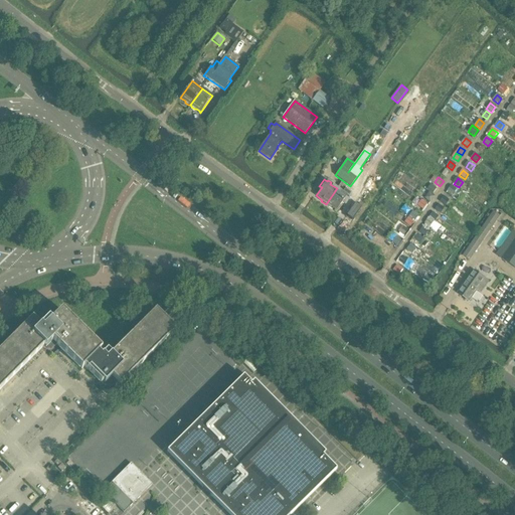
[(433,185),(428,191),(434,194),(438,189),(433,185)]
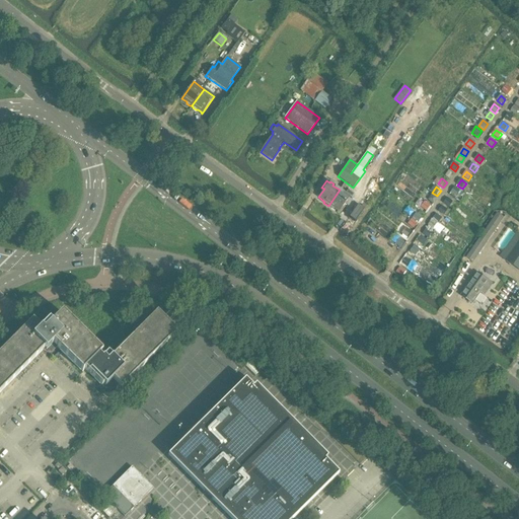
[(456,197),(460,192),(454,188),(451,193),(456,197)]
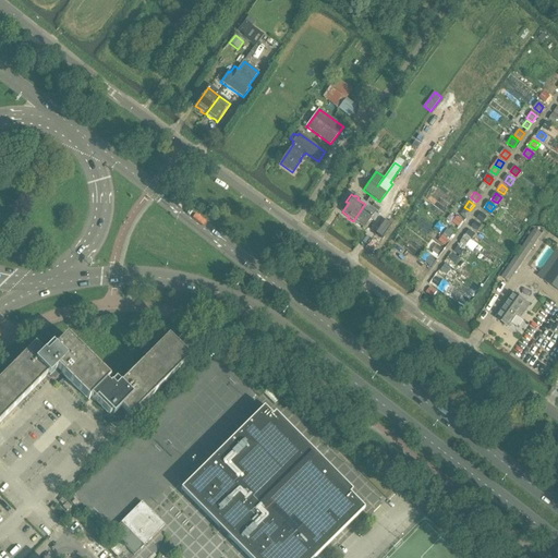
[(365,204),(353,221),(358,225),(359,223),(364,228),(371,219),(374,221),(378,215),(377,214),(379,209),(374,205),(371,209),(365,205),(365,204)]
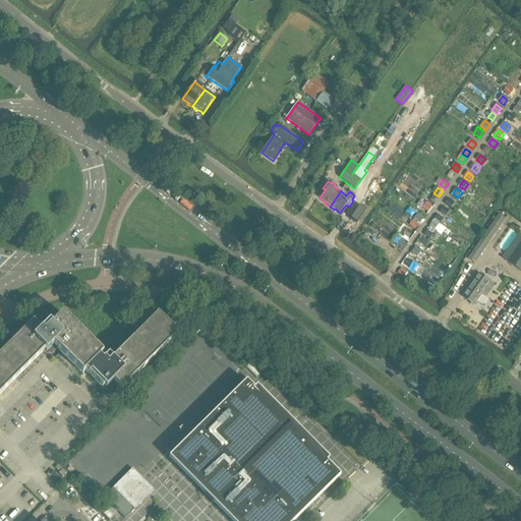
[(431,196),(427,201),(432,205),(437,199),(431,196)]
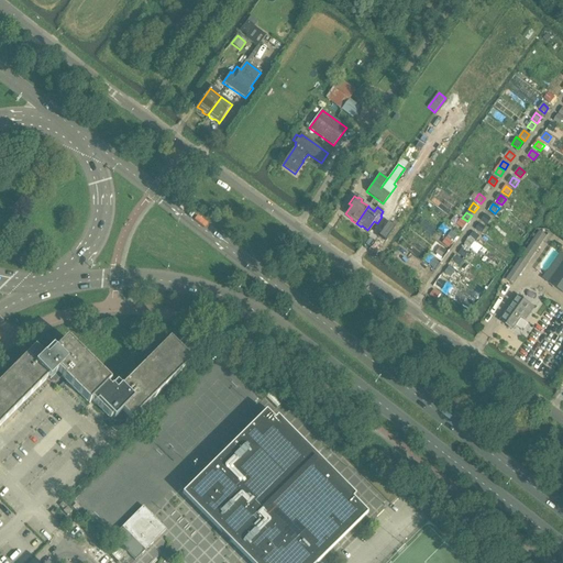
[(460,221),(455,227),(461,231),(465,224),(460,221)]
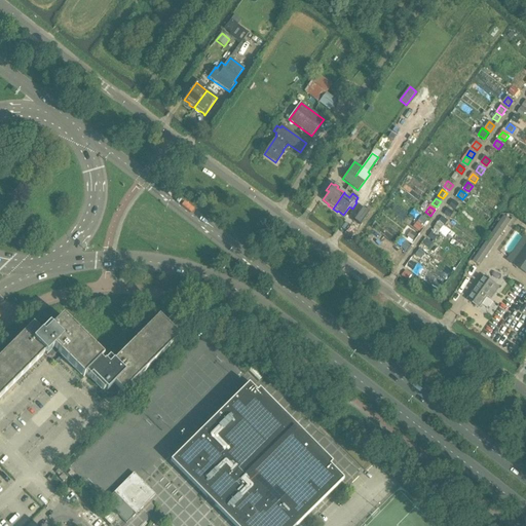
[(352,222),(359,226),(369,212),(363,208),(352,222)]
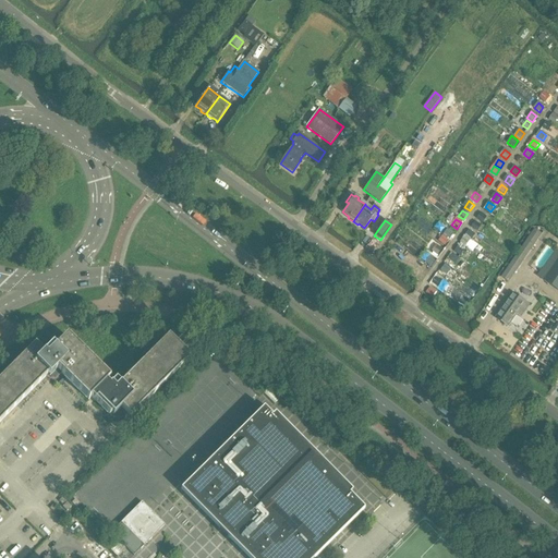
[(476,220),(473,226),(478,230),(482,225),(476,220)]
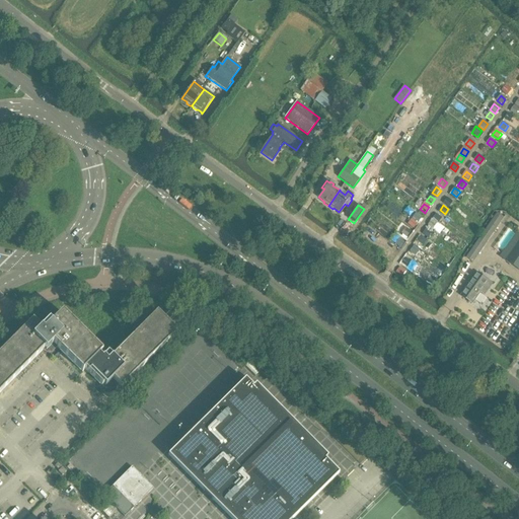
[(414,211),(413,213),(413,216),(417,219),(420,218),(421,216),(421,213),(417,210),(414,211)]
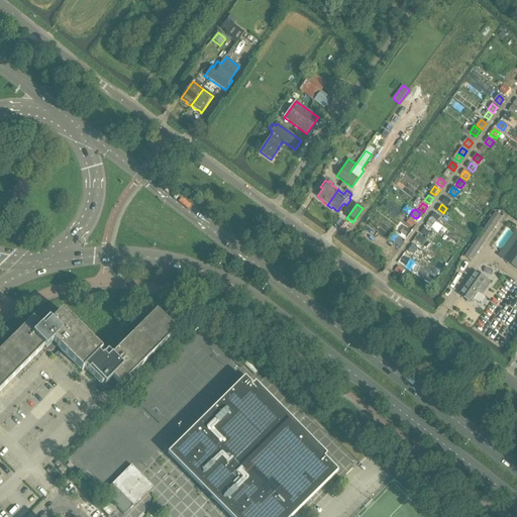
[(495,213),(483,230),(464,257),(471,263),(490,235),(502,217),(495,213)]
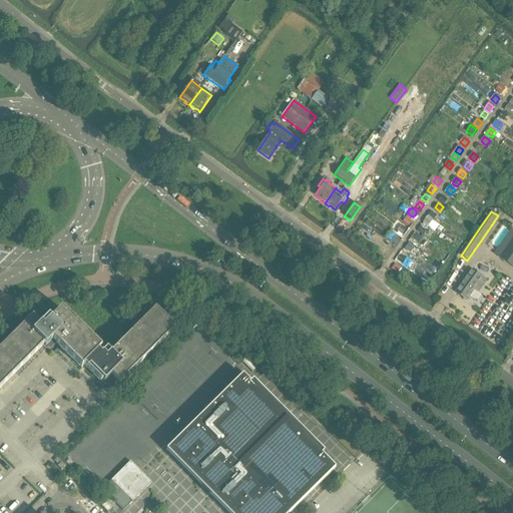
[(433,220),(436,215),(431,212),(428,217),(433,220)]
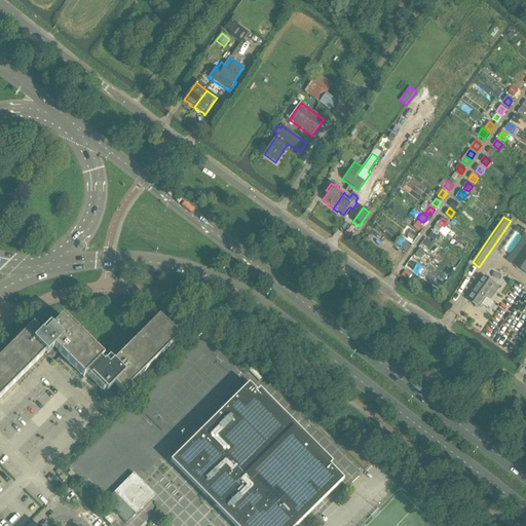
[(417,223),(412,229),(418,234),(422,228),(417,223)]
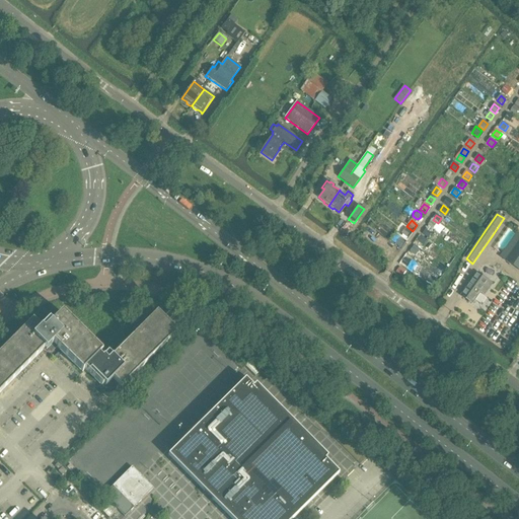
[(433,229),(437,224),(432,221),(428,226),(433,229)]
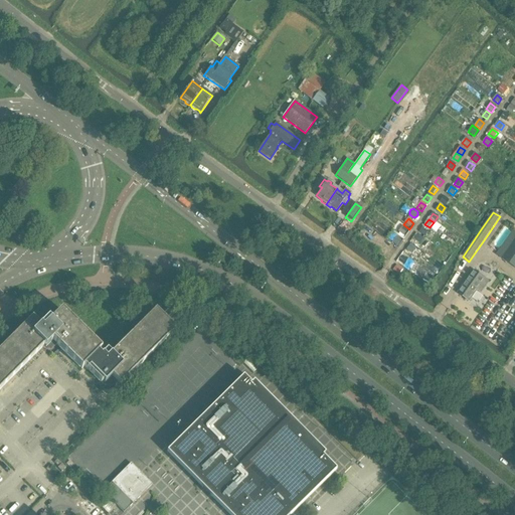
[(403,226),(398,232),(403,236),(408,229),(403,226)]
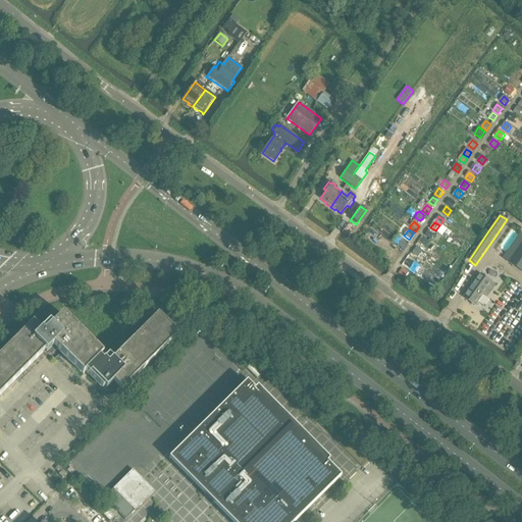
[(430,240),(434,235),(429,230),(425,236),(430,240)]
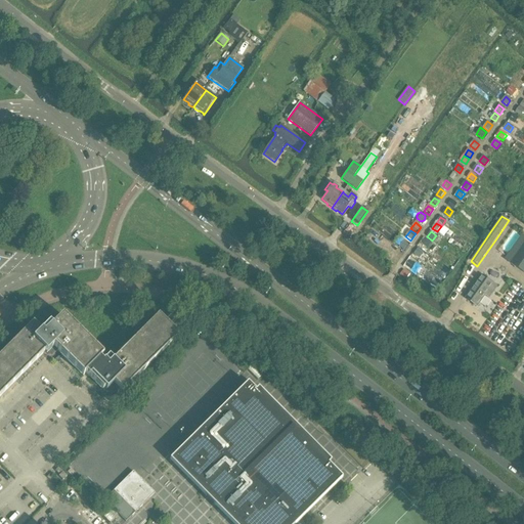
[(430,244),(425,241),(421,246),(426,249),(430,244)]
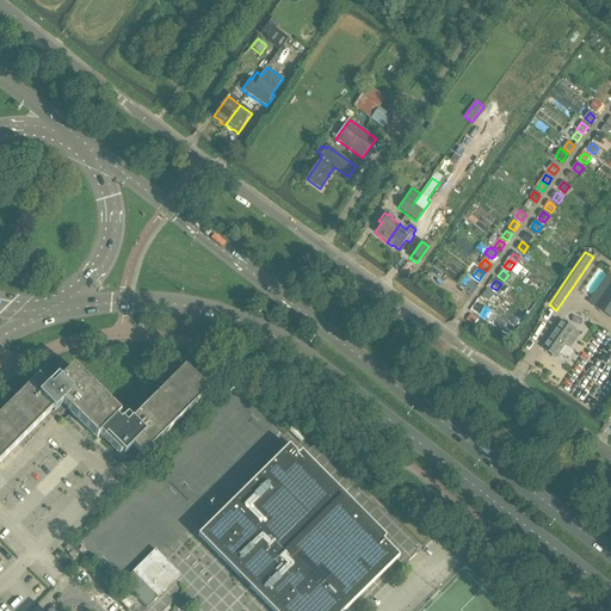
[(476,287),(470,282),(466,288),(473,292),(476,287)]
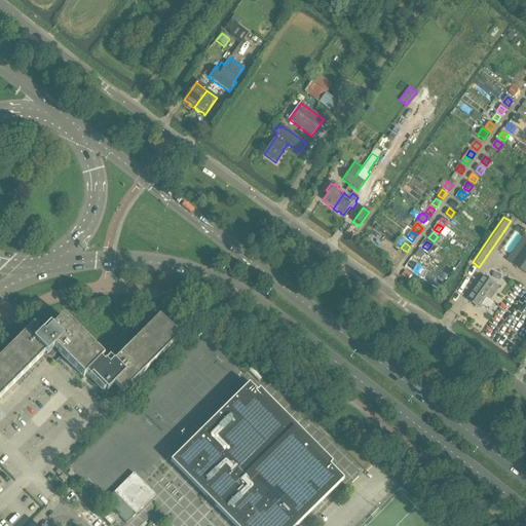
[(525,245),(512,265),(525,274),(525,245)]
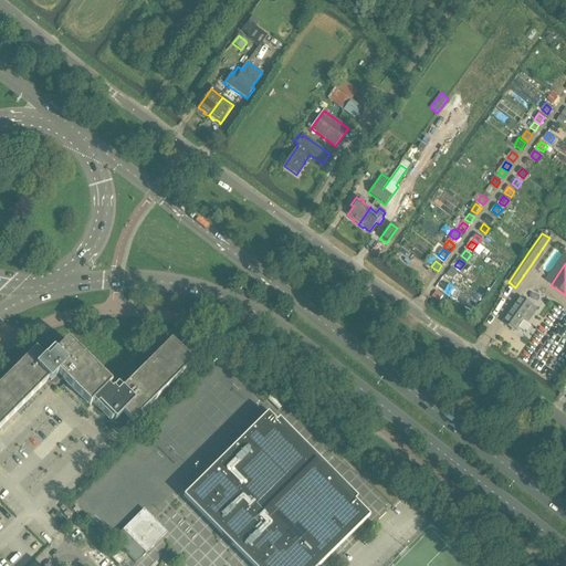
[(452,270),(449,275),(454,280),(459,274),(452,270)]
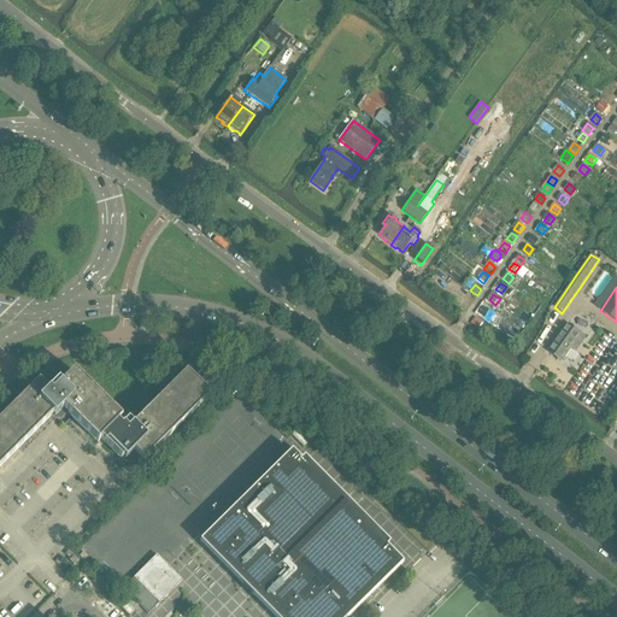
[(487,319),(492,312),(486,307),(480,315),(487,319)]
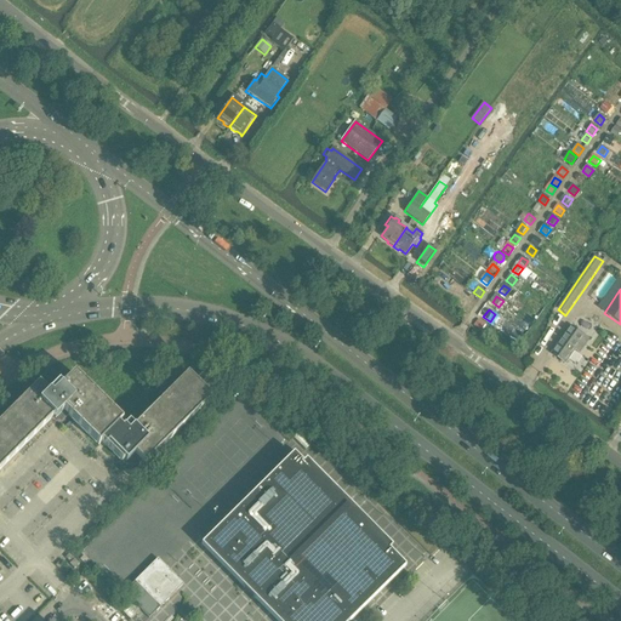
[(478,320),(474,326),(480,331),(485,325),(478,320)]
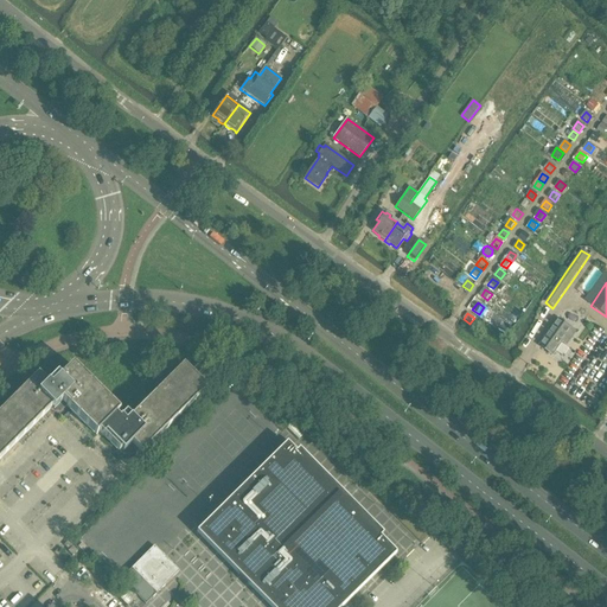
[(540,346),(553,356),(562,343),(567,345),(576,332),(558,319),(540,346)]
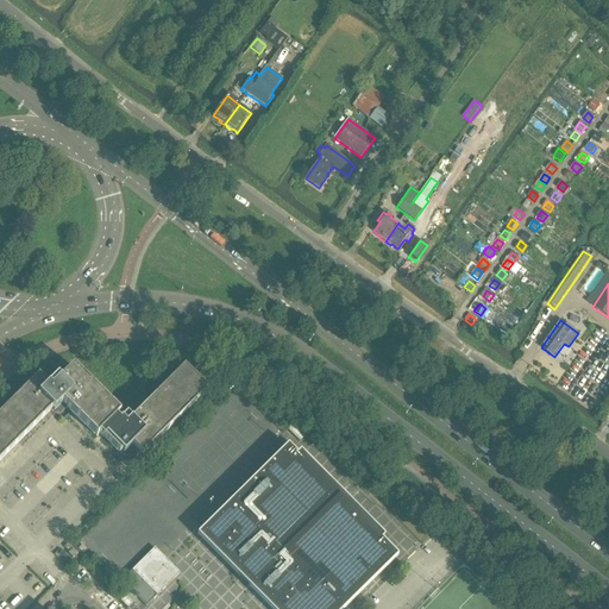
[(0,460),(48,413),(51,410),(50,410),(51,409),(54,412),(60,412),(66,406),(95,435),(96,437),(98,435),(99,434),(102,439),(104,438),(118,452),(119,453),(121,452),(124,454),(133,454),(137,451),(140,454),(142,456),(143,454),(144,454),(164,433),(206,393),(205,393),(207,390),(205,389),(206,389),(186,369),(183,368),(182,369),(131,420),(126,415),(120,421),(120,420),(119,422),(115,418),(118,415),(119,414),(118,412),(74,369),(73,366),(71,369),(60,380),(57,377),(48,385),(39,377),(38,376),(37,377),(0,413),(0,460)]
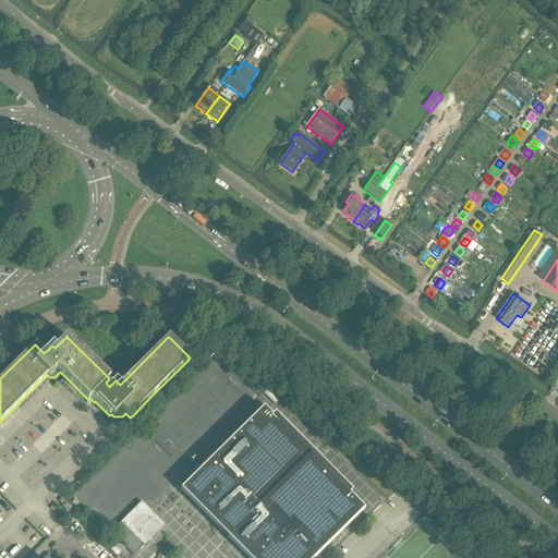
[(180,490),(241,550),(247,557),(314,557),(364,509),(349,495),(352,492),(275,414),(271,416),(263,408),(180,490)]
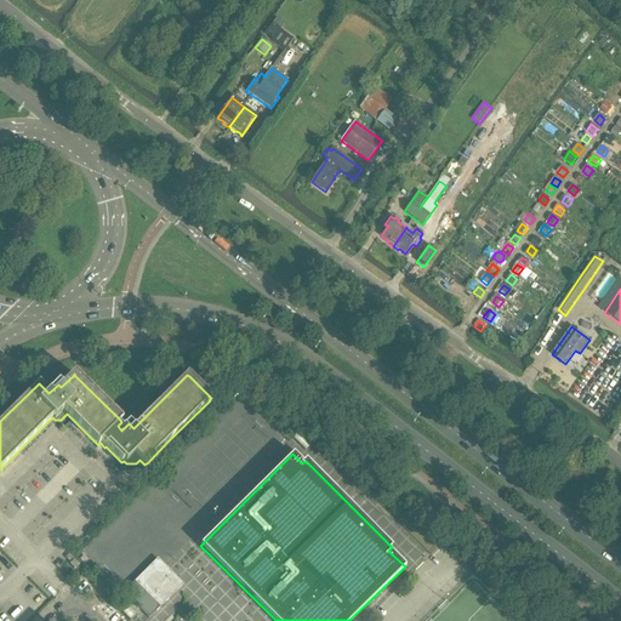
[(64,558),(69,562),(92,539),(89,535),(64,558)]
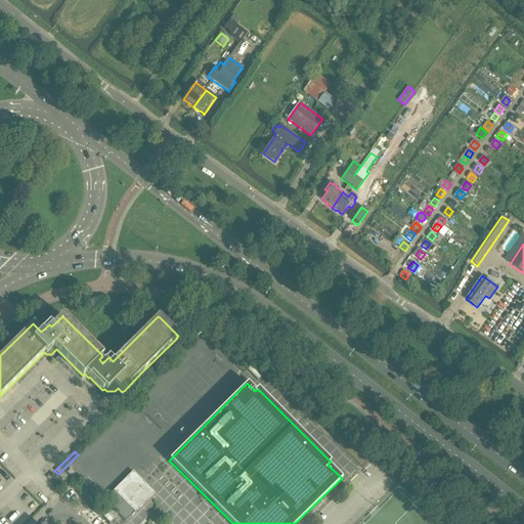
[(103,500),(111,508),(126,522),(155,493),(133,472),(103,500)]
